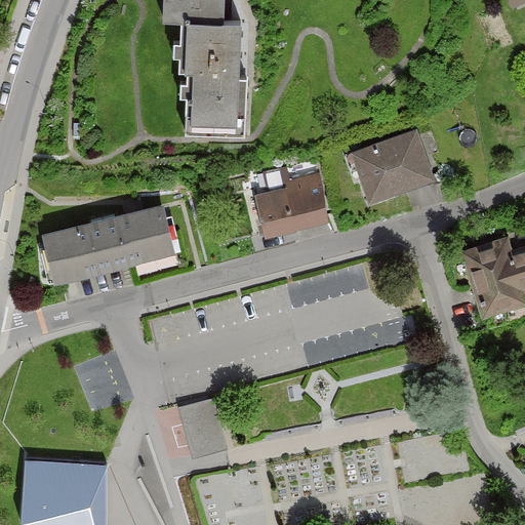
[(173,23),(226,25),(226,0),(164,0),(164,23),(173,23)]
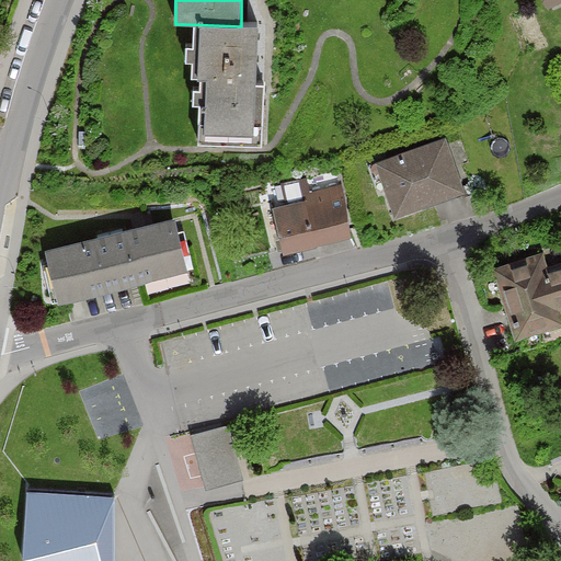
[(560,0),(548,0),(553,11),(560,7),(560,0)]
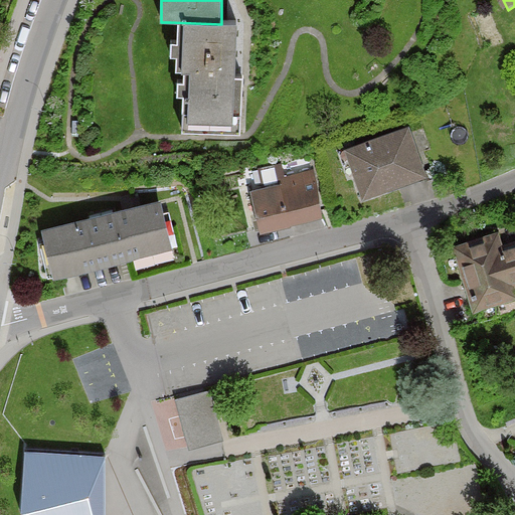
[(239,25),(228,25),(221,24),(170,22),(168,70),(181,71),(178,134),(243,138),(247,79),(236,78),(239,25)]
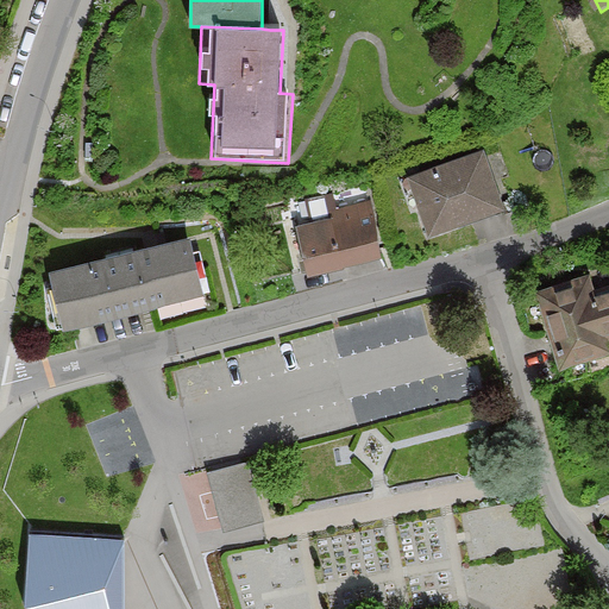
[(485,151),(418,176),(440,239),(508,215),(485,151)]
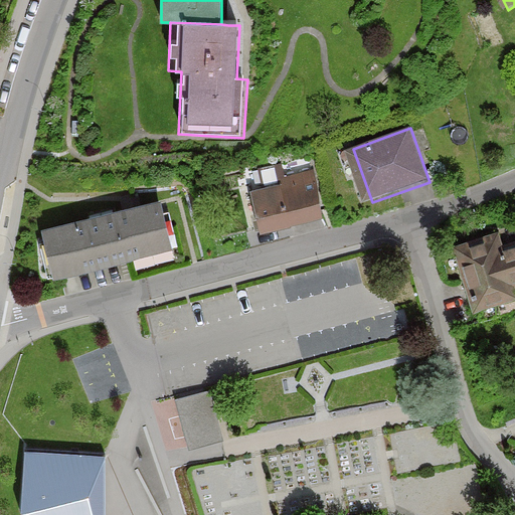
[(319,173),(256,186),(268,237),(329,224),(319,173)]
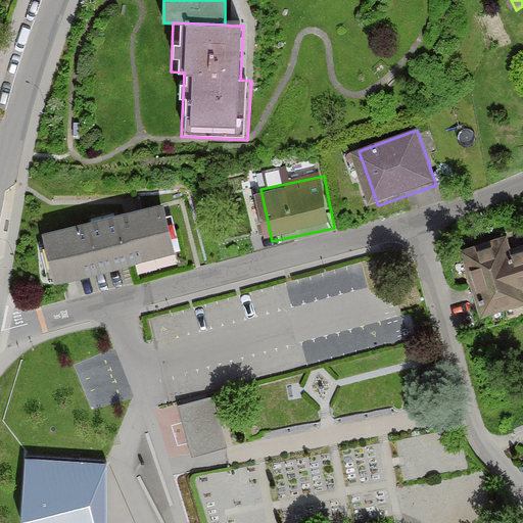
[(42,222),(45,231),(59,288),(183,256),(167,191),(42,222)]
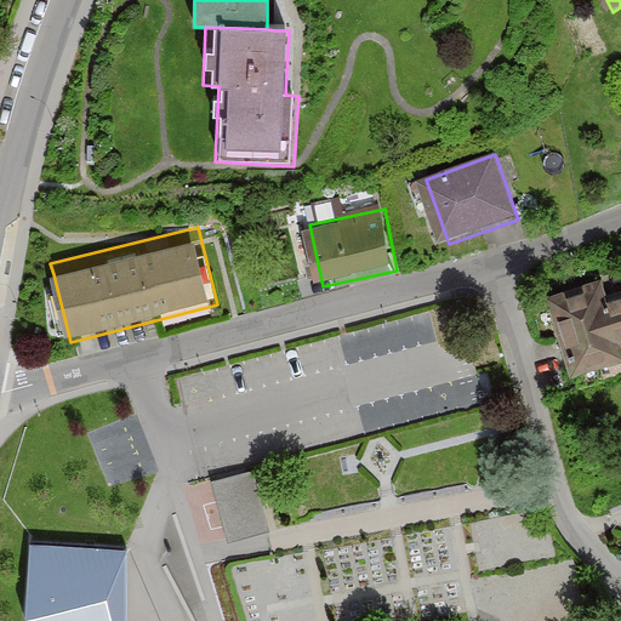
[(592,277),(550,289),(574,380),(620,366),(620,296),(599,303),(592,277)]
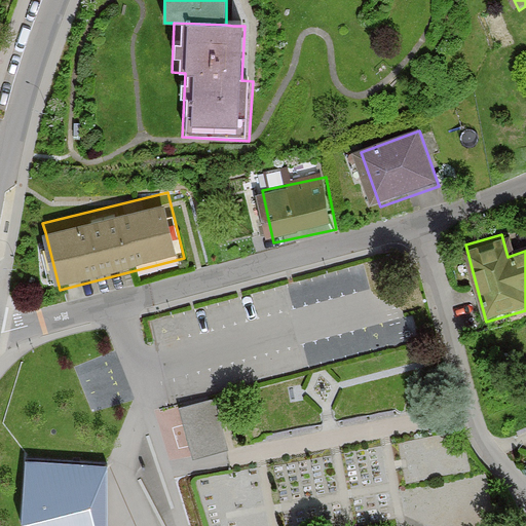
[(214,399),(182,407),(195,455),(227,446),(214,399)]
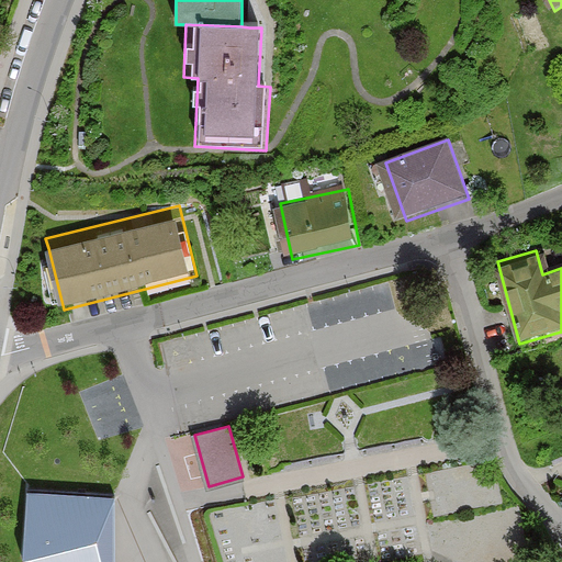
[(179,454),(198,449),(193,434),(175,438),(179,454)]
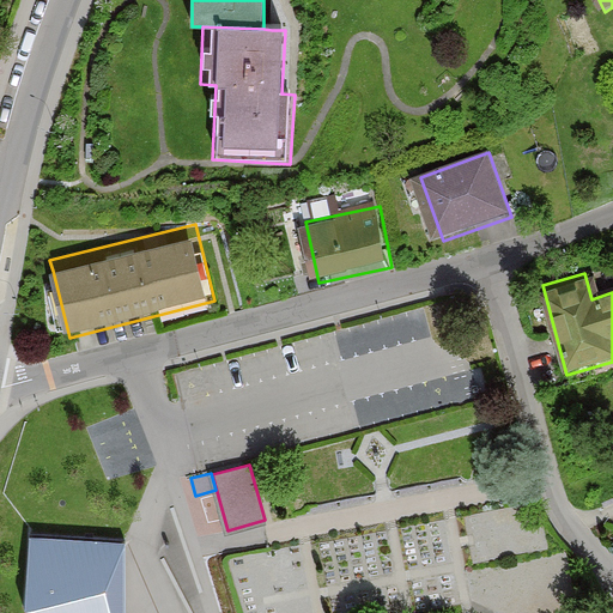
[(126,612),(126,540),(30,533),(25,605),(28,612),(126,612)]
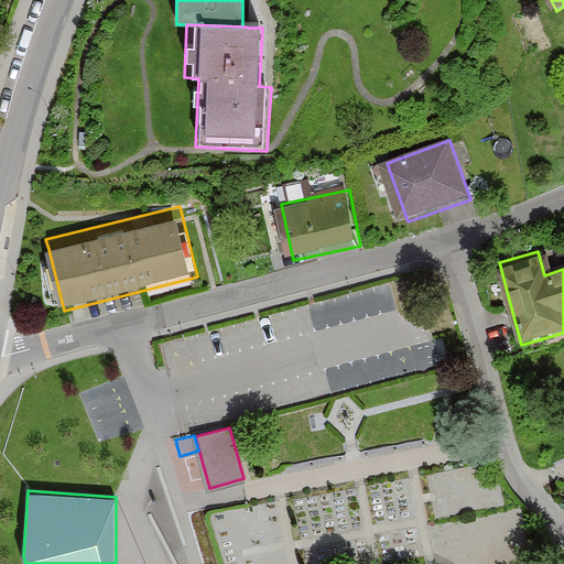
[(266,563),(264,503),(220,505),(221,563),(266,563)]
